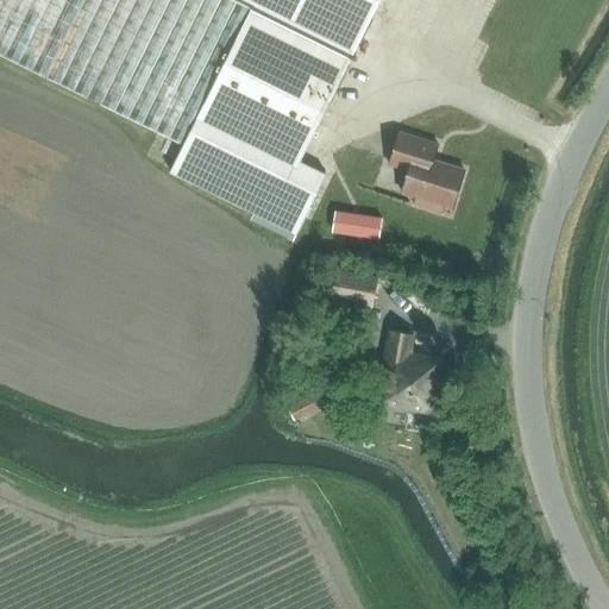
[(0,0),(0,54),(183,144),(250,11),(252,6),(239,0),(0,0)]
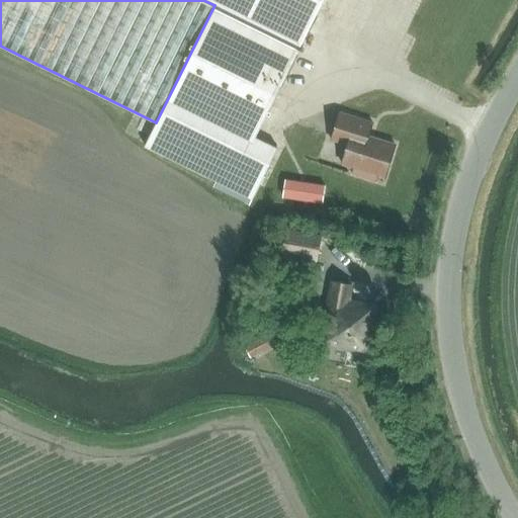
[(212,9),(298,52),(323,0),(203,0),(214,5),(212,9)]
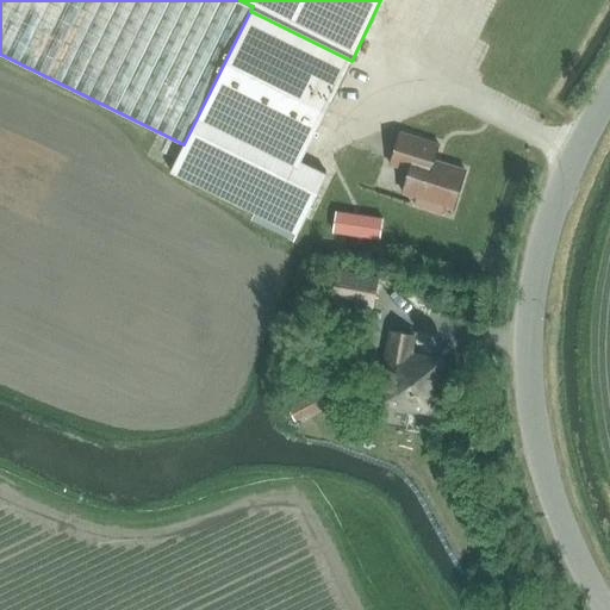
[(250,11),(184,144),(170,173),(254,213),(251,218),(296,240),(327,175),(300,162),(319,125),(330,103),(352,61),(250,11)]
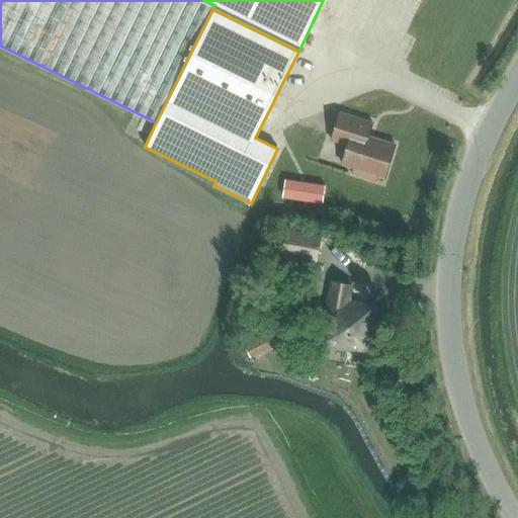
[(384,177),(395,145),(368,137),(372,122),(340,112),(331,141),(348,146),(342,164),(354,168),(352,174),(377,181),(378,176),(384,177)]
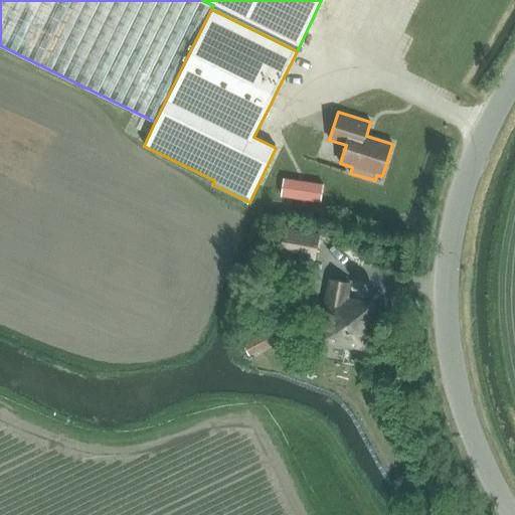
[(323,189),(283,182),(281,195),(322,201),(323,189)]
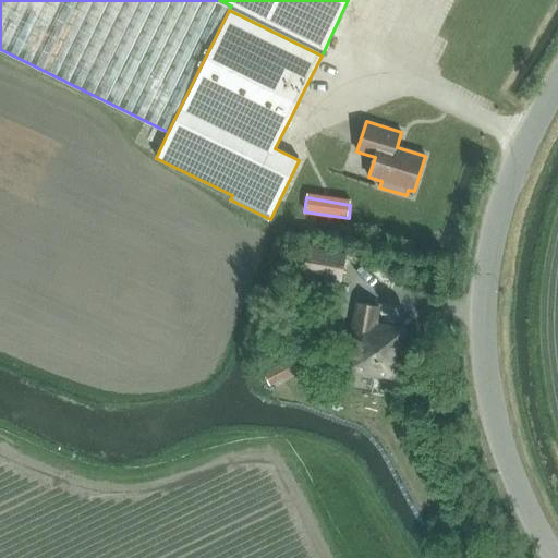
[(346,254),(303,246),(299,275),(341,282),(346,254)]
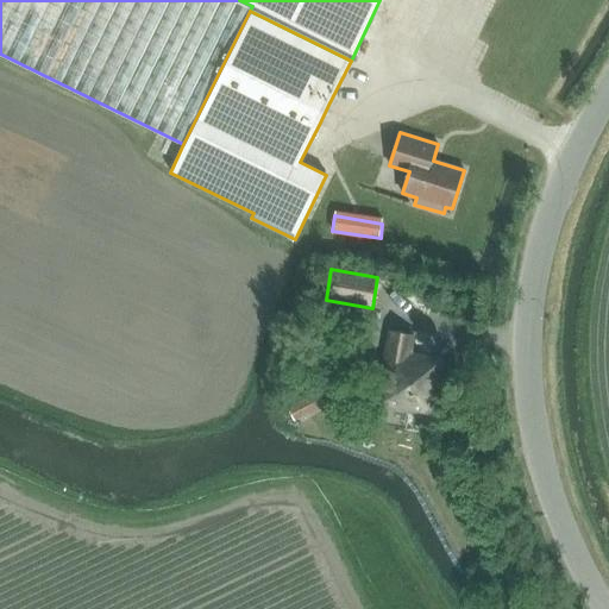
[(428,314),(429,293),(385,290),(383,312),(428,314)]
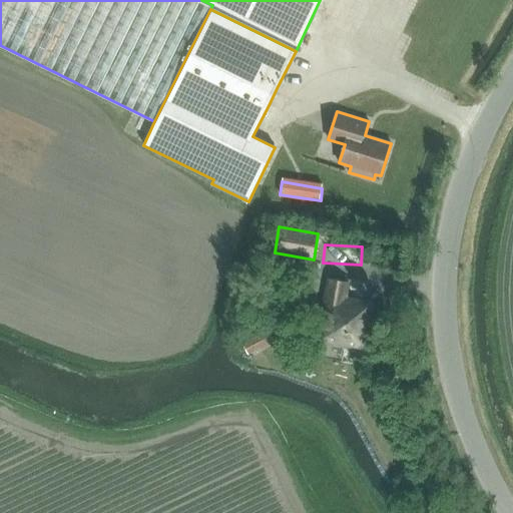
[(343,268),(345,278),(360,276),(359,266),(343,268)]
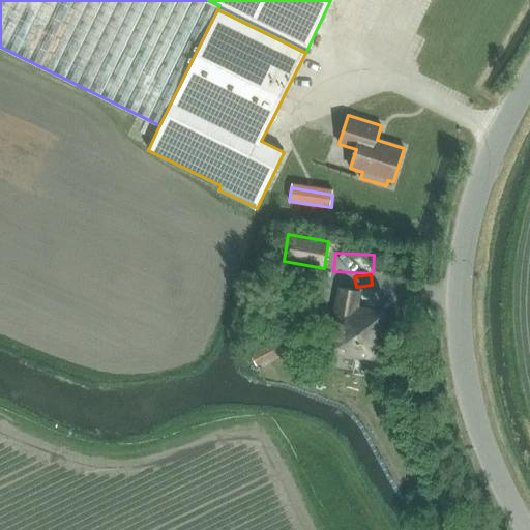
[(340,289),(328,353),(377,362),(386,314),(357,308),(360,292),(340,289)]
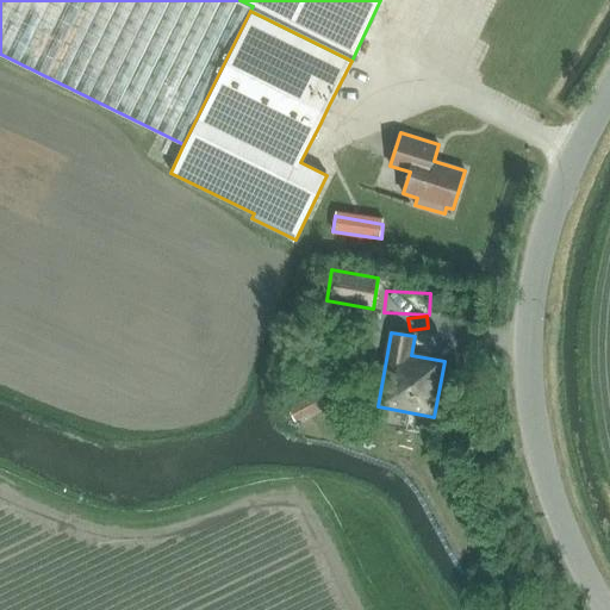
[(296,421),(325,405),(318,392),(288,406),(296,421)]
